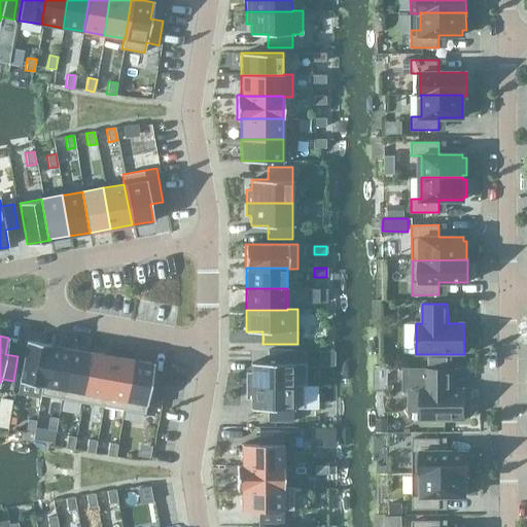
[(42,386),(49,345),(50,345),(50,344),(27,340),(19,382),(41,386),(42,386)]
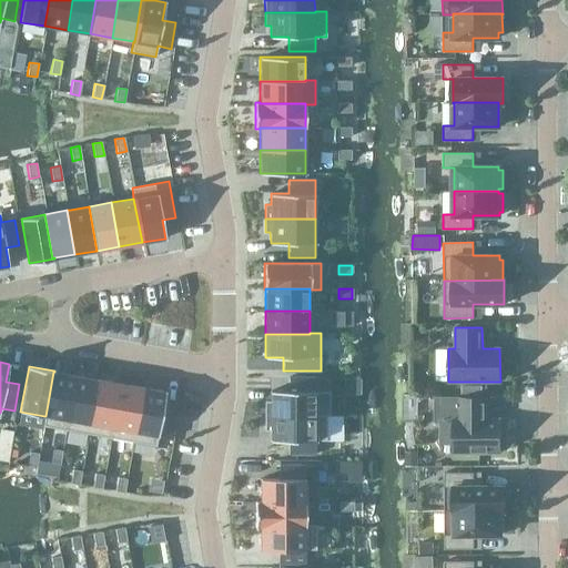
[(66,430),(75,376),(54,372),(53,372),(46,416),(44,416),(42,426),(66,430)]
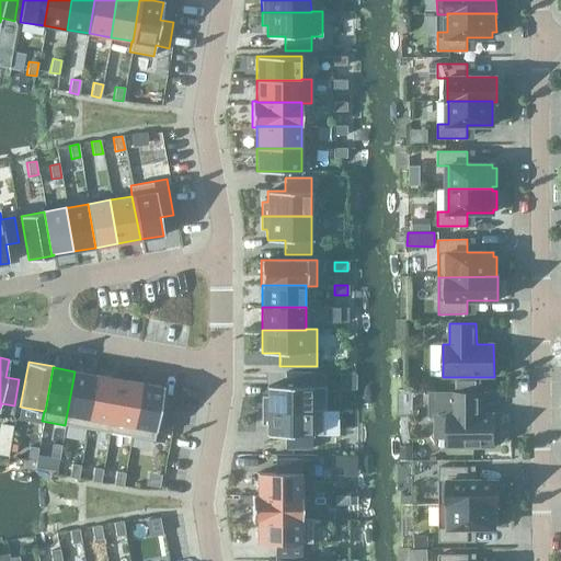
[(87,428),(96,375),(75,371),(65,425),(87,428)]
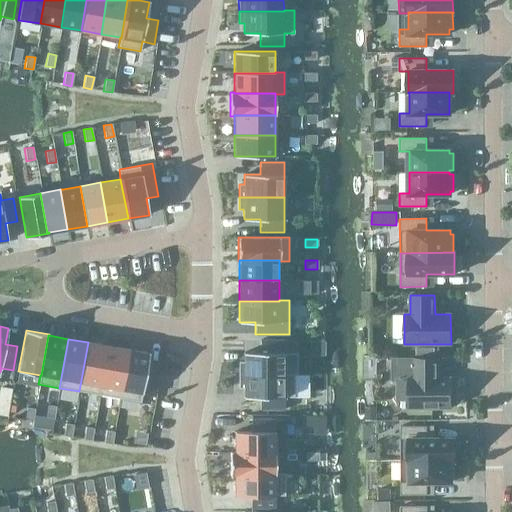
[(244,362),(239,362),(239,375),(278,375),(294,375),(296,375),(296,354),(284,354),(284,340),(260,340),(260,352),(244,352),(244,362)]
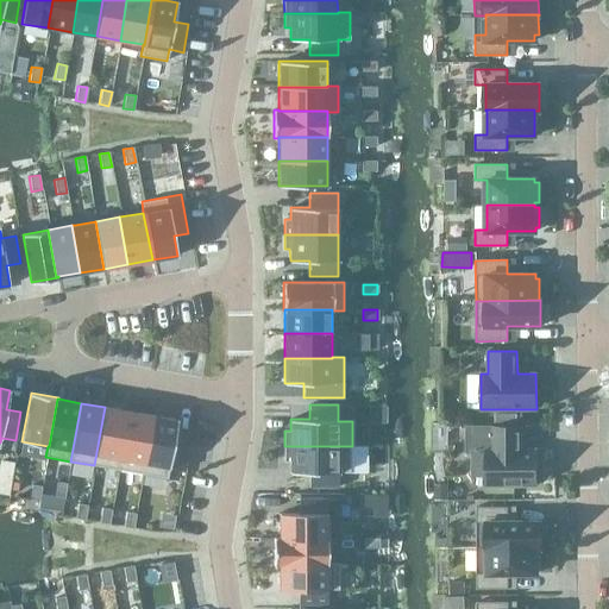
[(118,470),(129,412),(105,407),(94,465),(118,470)]
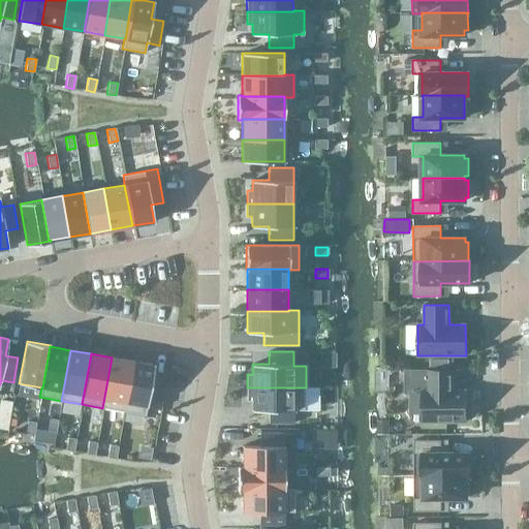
[(123,411),(132,361),(112,358),(102,408),(123,411)]
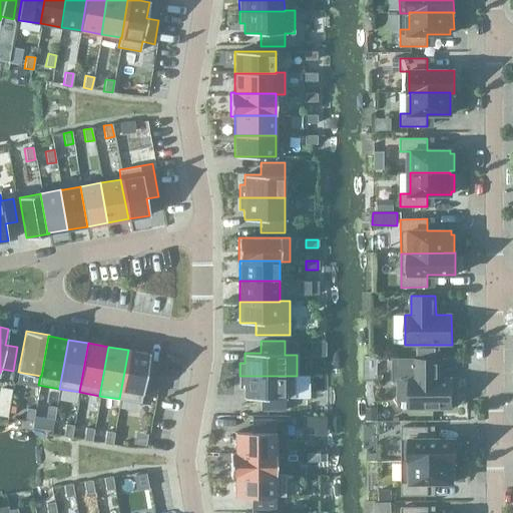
[(154,396),(158,372),(146,370),(149,354),(128,350),(119,399),(140,403),(142,394),(154,396)]
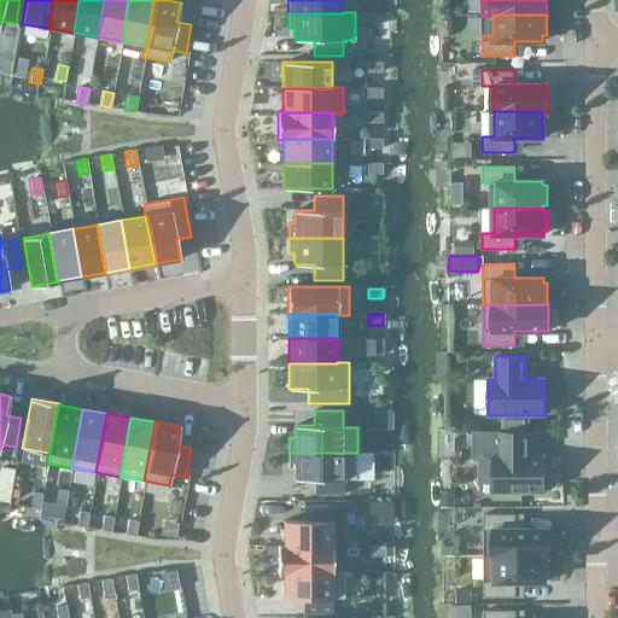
[(488,456),(479,456),(479,459),(479,482),(493,482),(493,493),(544,493),(543,455),(529,455),(529,432),(500,432),(488,432),(488,456)]
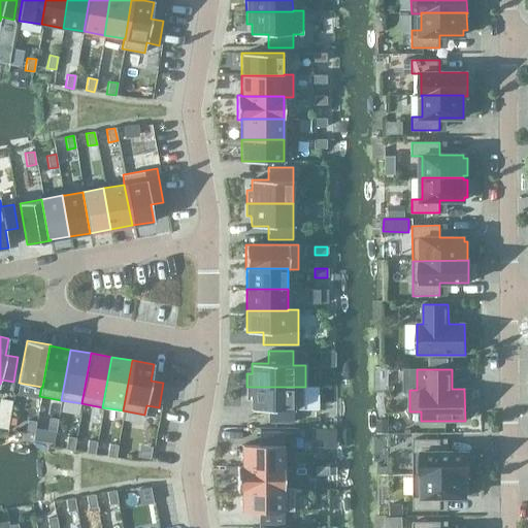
[(287,387),(246,387),(246,399),(252,399),(252,409),(268,409),(268,422),(293,422),(293,409),(303,409),(303,387),(287,387)]
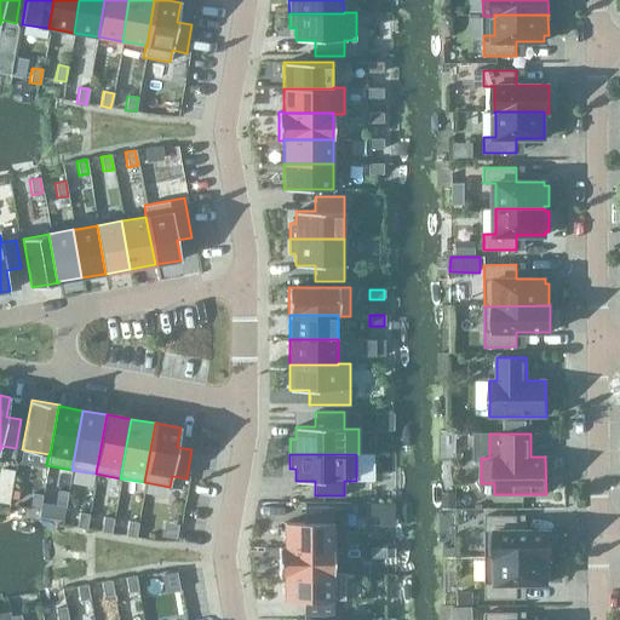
[(65,506),(68,492),(58,491),(56,505),(65,506)]
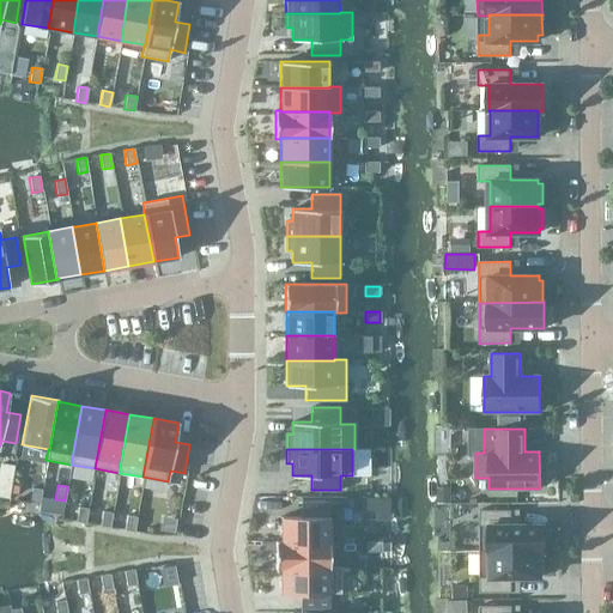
[(40,504),(42,490),(32,487),(29,502),(40,504)]
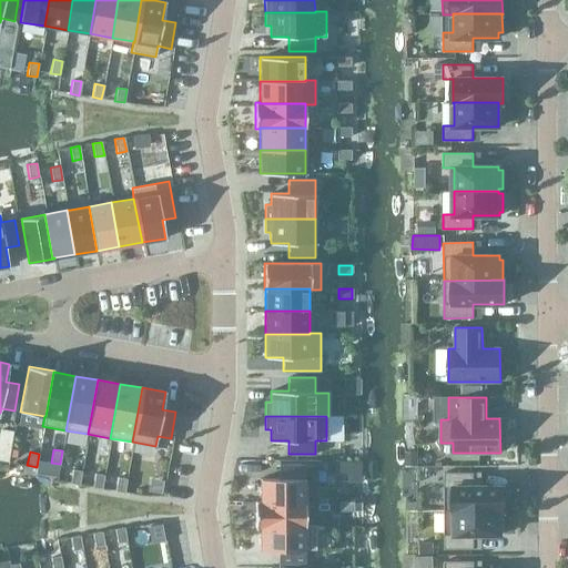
[(279,478),(260,478),(260,501),(260,503),(305,503),(305,504),(315,504),(315,466),(305,466),(305,465),(279,465),(279,478)]
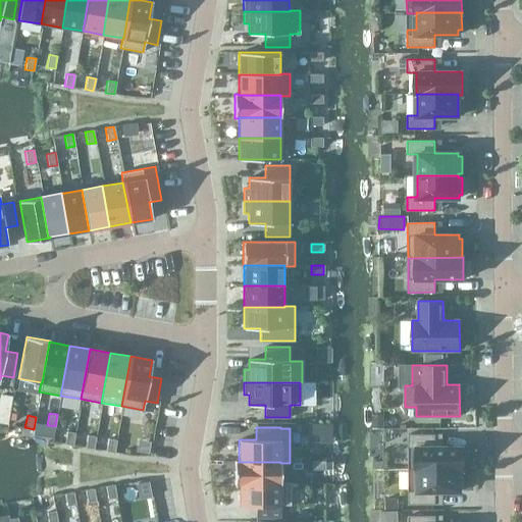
[(72,446),(74,433),(66,431),(64,444),(72,446)]
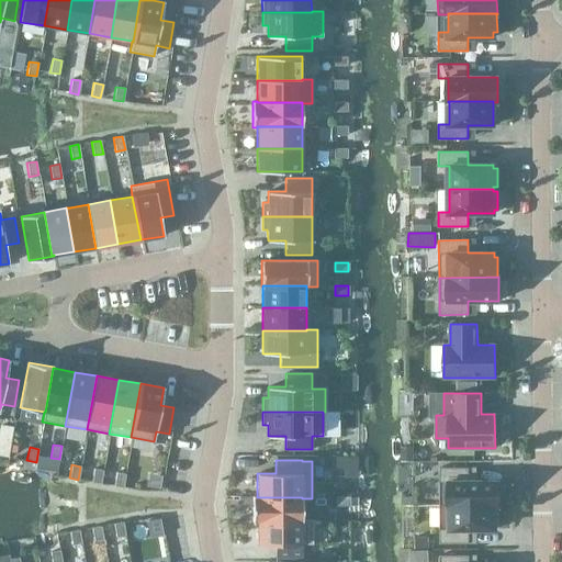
[(469,468),(439,468),(439,505),(449,505),(449,506),(450,506),(494,506),(498,506),(498,481),(469,481),(469,468)]
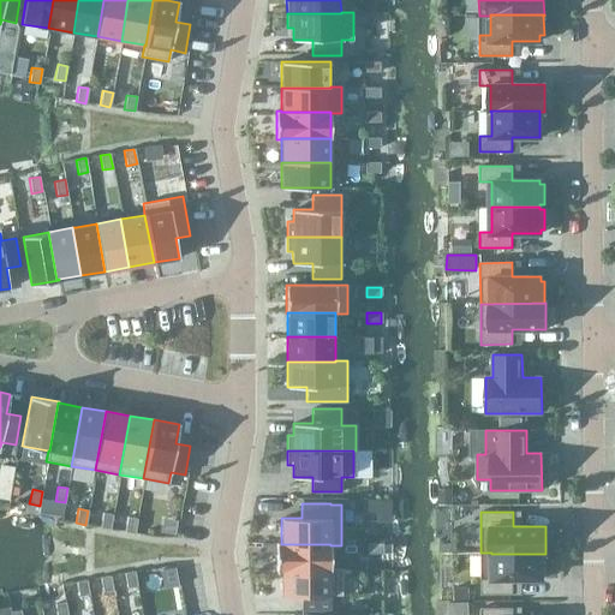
[(111,529),(113,514),(102,513),(100,527),(111,529)]
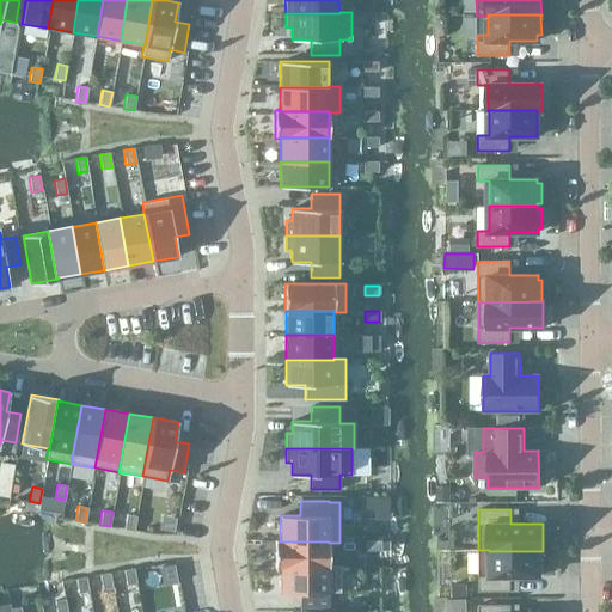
[(134,531),(136,516),(127,514),(124,528),(134,531)]
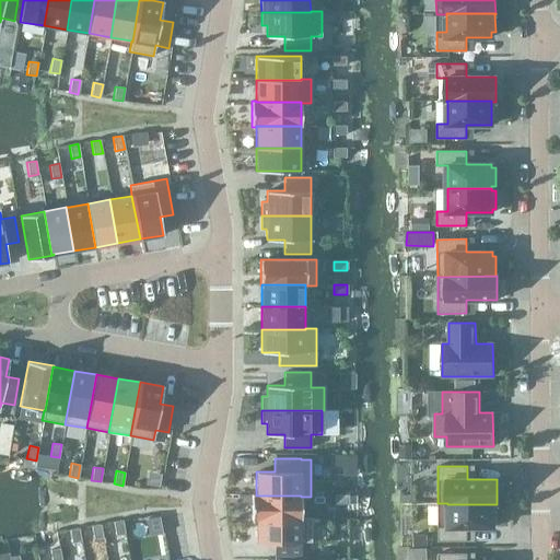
[(256,494),(252,494),(252,520),(256,520),(256,518),(301,518),(301,517),(301,497),(301,496),(256,496),(256,494)]
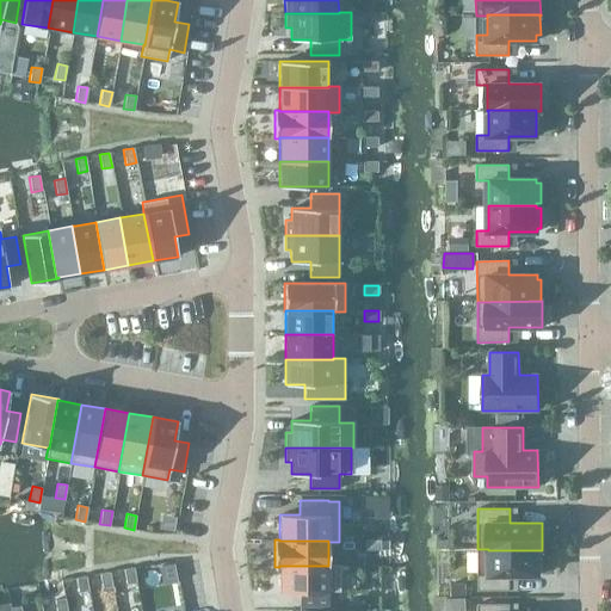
[(380,550),(380,539),(365,541),(365,550),(380,550)]
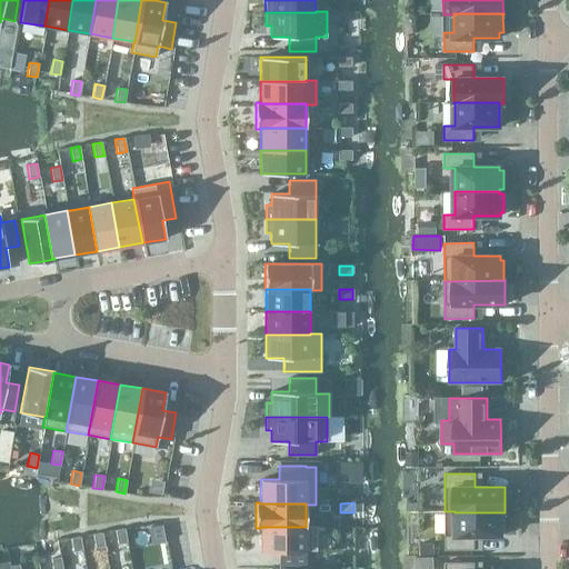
[(455,511),(445,511),(445,535),(445,549),(475,549),(475,536),(501,536),(500,512),(456,512),(455,512),(455,511)]
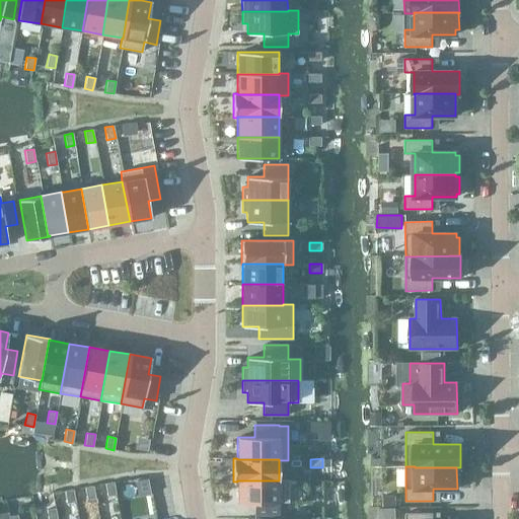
[(279,480),(237,480),(237,482),(237,503),(254,503),(254,515),(279,515),(279,503),(288,502),(288,479),(279,479),(279,480)]
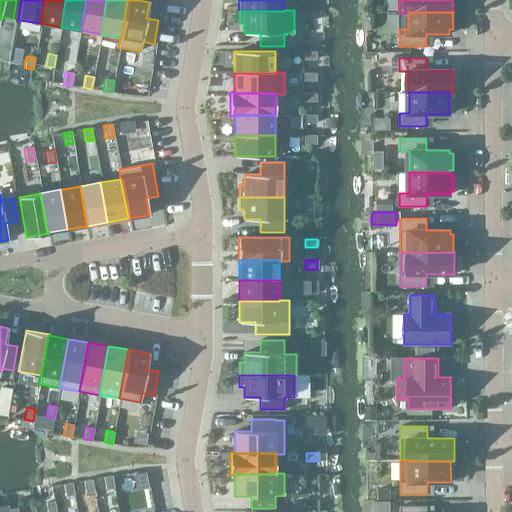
[(112,476),(103,477),(105,489),(114,488),(112,476)]
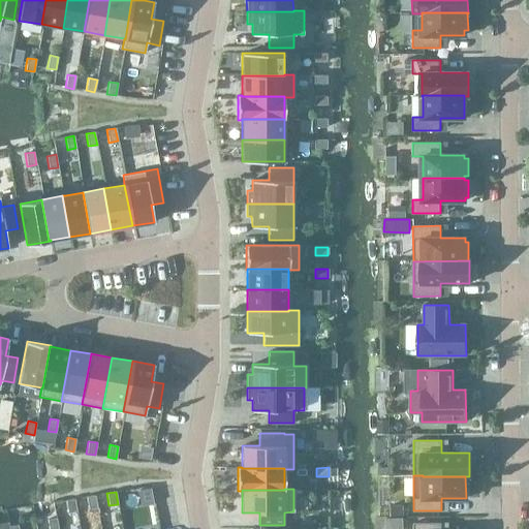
[(95,495),(86,497),(88,509),(97,507),(95,495)]
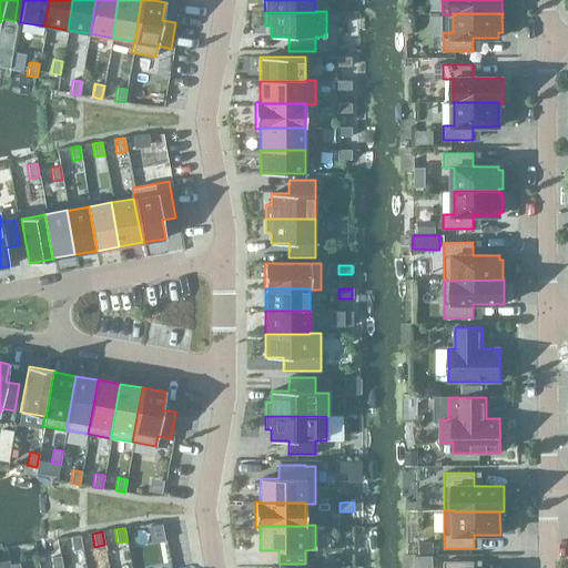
[(80,536),(70,537),(72,550),(82,549),(80,536)]
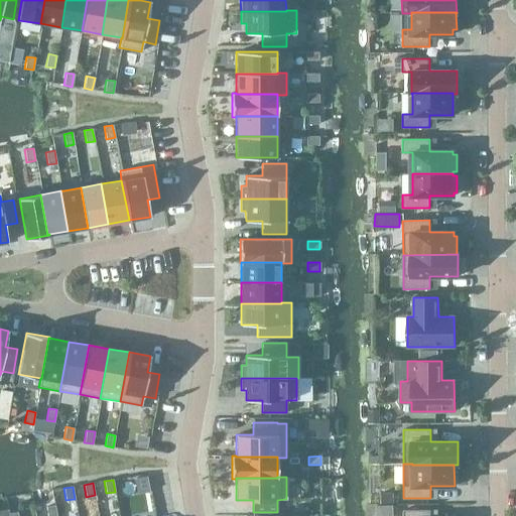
[(56,515),(54,505),(46,506),(47,515),(56,515)]
